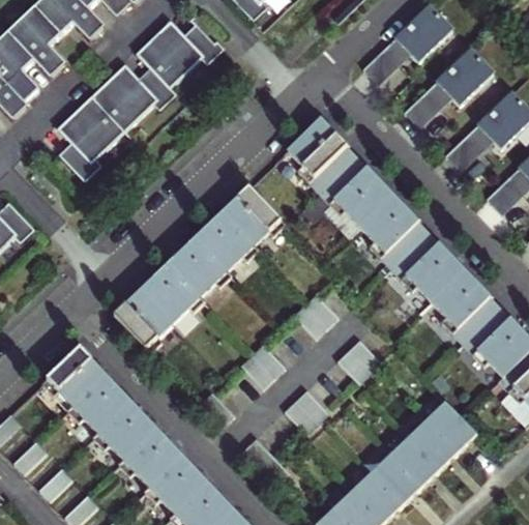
[(78,28),(89,40),(105,26),(88,8),(80,0),(41,0),(34,6),(61,34),(77,20),(79,22),(79,28),(78,28)]
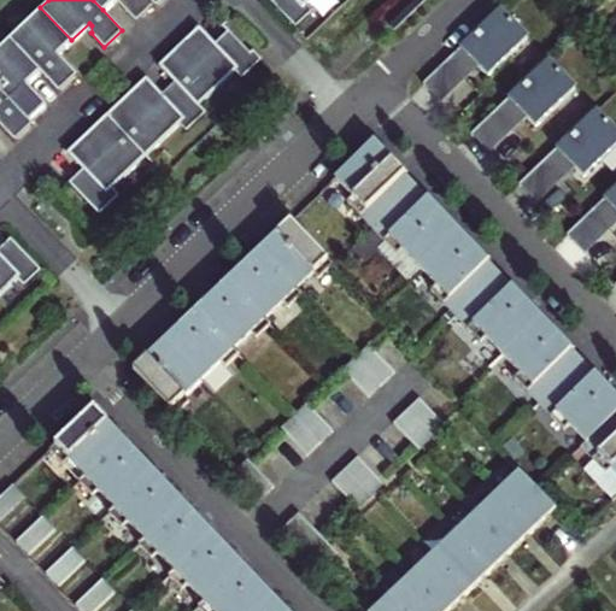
[(122,3),(121,3),(135,17),(152,1),(151,0),(93,0),(103,10),(112,0),(122,0),(122,3)]
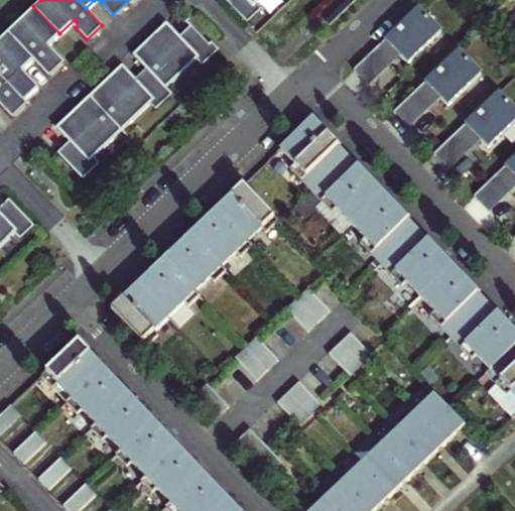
[(228,0),(247,19),(261,6),(255,0),(228,0)]
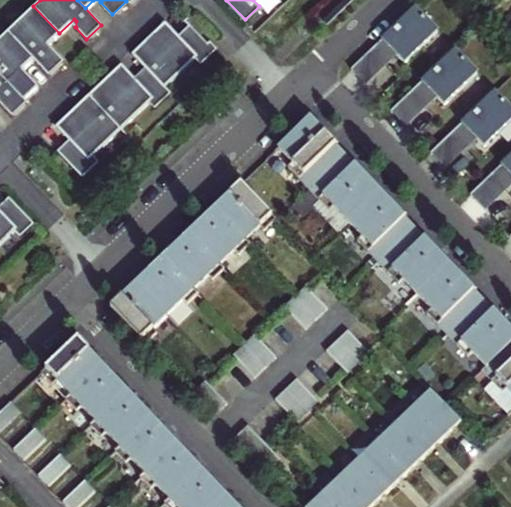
[(353,64),(365,77),(395,50),(404,59),(437,28),(414,5),(350,65),(351,66),(353,64)]
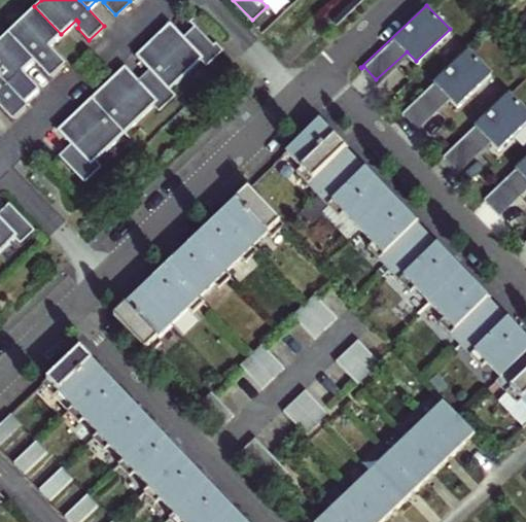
[(50,77),(65,63),(53,50),(45,51),(44,49),(61,34),(34,6),(7,31),(34,59),(50,77)]
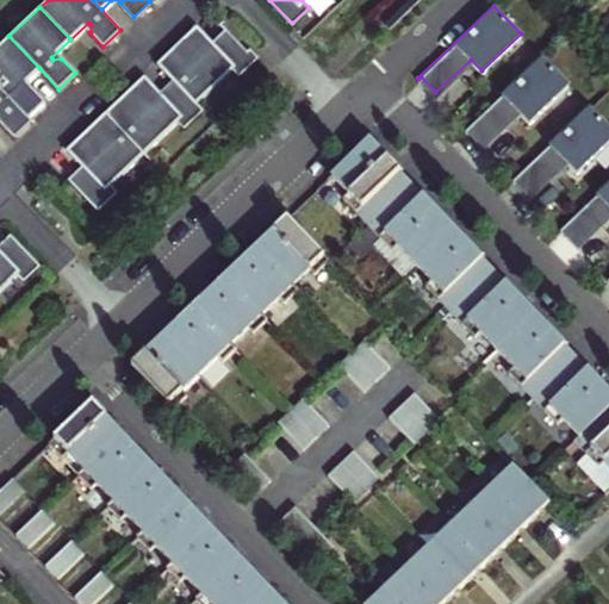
[(172,78),(173,76),(197,100),(228,67),(235,74),(254,56),(224,25),(210,39),(194,23),(156,61),(172,78)]
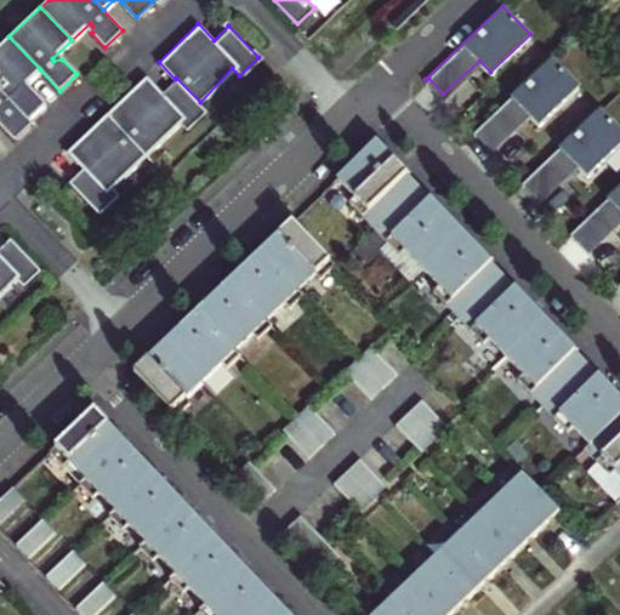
[(29,119),(45,103),(32,89),(23,90),(21,87),(40,69),(9,36),(0,44),(0,90),(28,120),(29,119)]
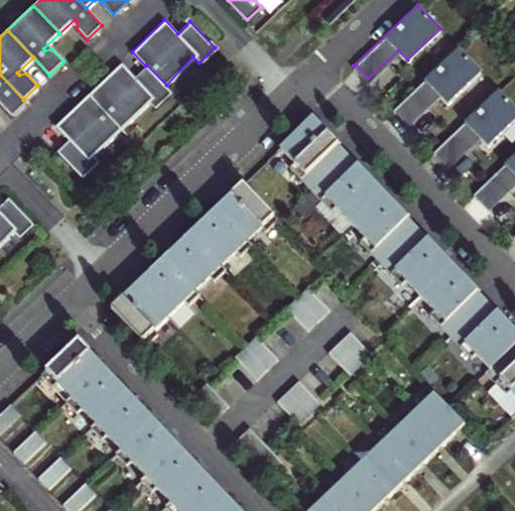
[(396,107),(408,120),(438,93),(447,102),(481,71),(458,46),(393,108),(394,109),(396,107)]
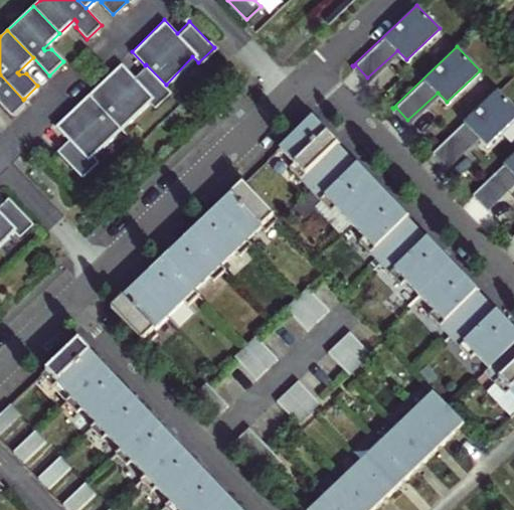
[(121,62),(89,93),(121,127),(149,100),(154,106),(170,90),(166,85),(146,64),(145,65),(135,75),(121,62)]
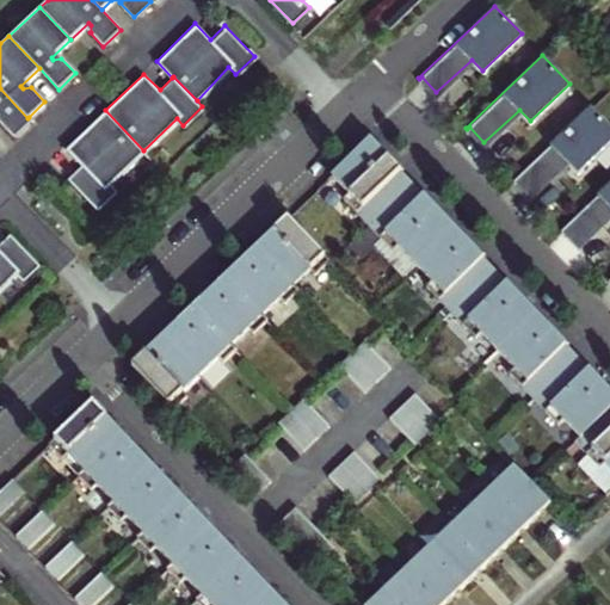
[(14,139),(32,122),(29,117),(28,118),(0,88),(0,112),(1,113),(0,117),(0,123),(14,139)]
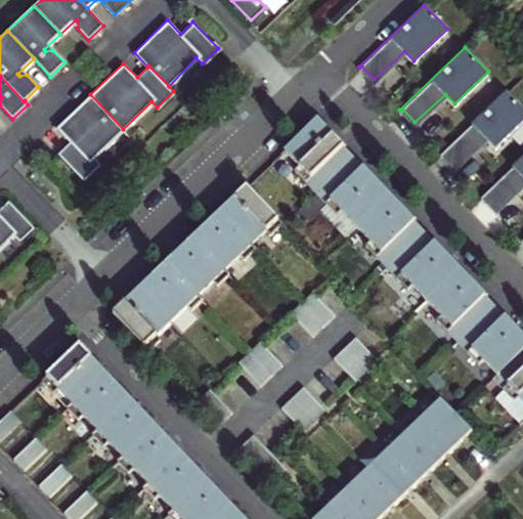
[(443,152),(455,165),(485,137),(494,146),(522,120),(522,109),(506,90),(440,153),(441,154),(443,152)]
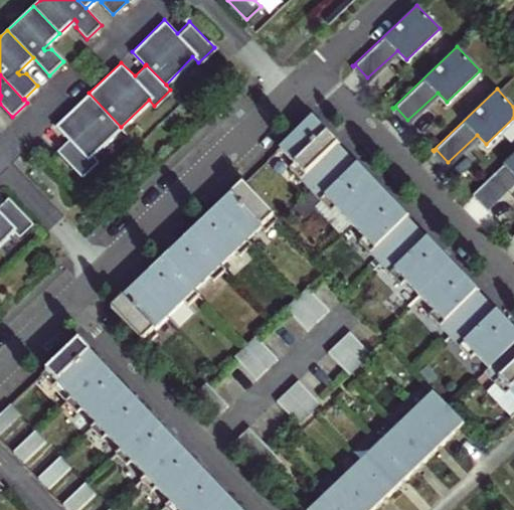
[(89,93),(54,125),(67,138),(57,149),(82,176),(97,163),(91,156),(121,127),(89,93)]
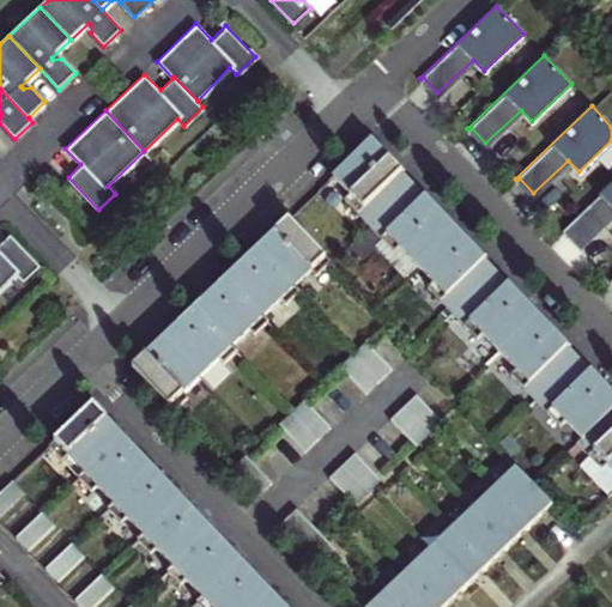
[(371,137),(332,174),(350,192),(345,196),(362,216),(369,223),(413,180),(371,137)]
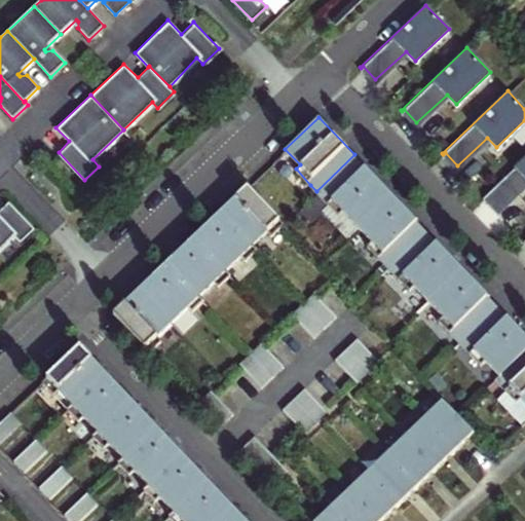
[(354,154),(316,191),(338,214),(342,209),(357,224),(390,192),(354,154)]
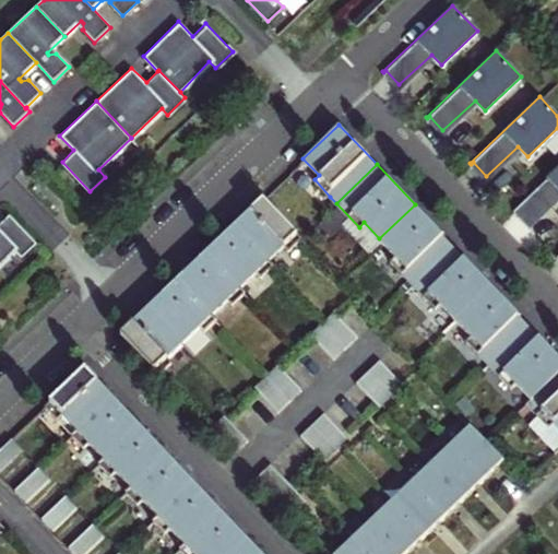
[(515,208),(530,222),(557,195),(557,165),(513,209),(514,210),(515,208)]
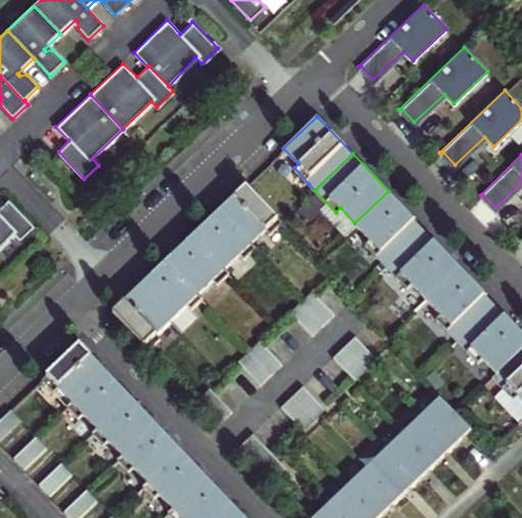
[(219,208),(250,242),(265,228),(270,233),(282,221),(246,183),(219,208)]
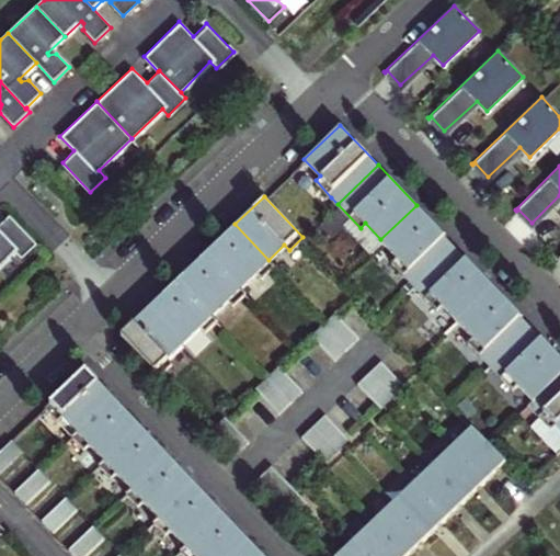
[(331,197),(323,204),(330,211),(338,204),(331,197)]
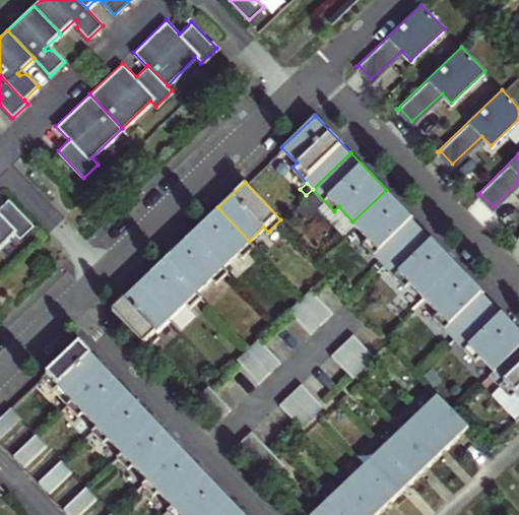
[(386,190),(352,221),(367,236),(362,241),(383,262),(420,227),(386,190)]
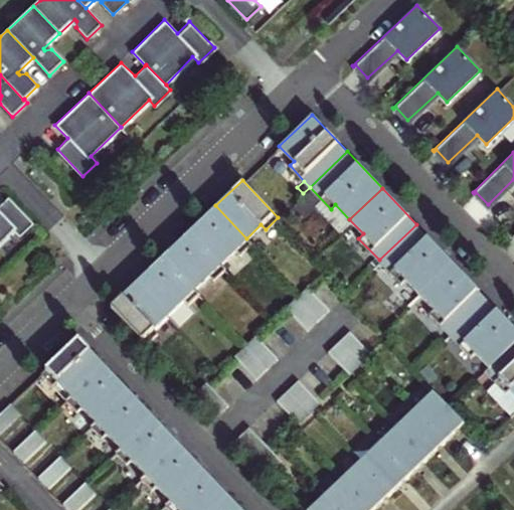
[(306,194),(295,204),(303,213),(314,202),(306,194)]
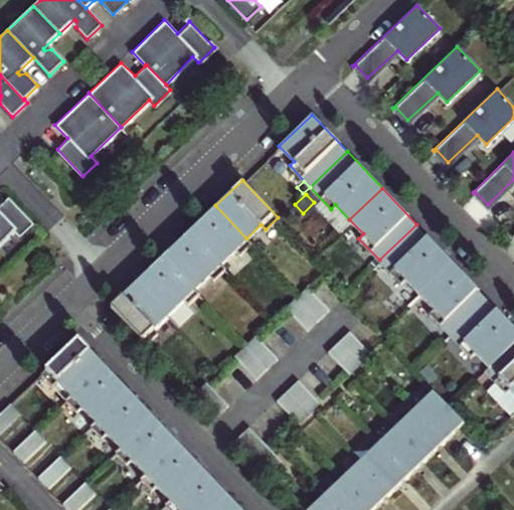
[(0,242),(11,231),(17,237),(33,222),(8,195),(0,203),(0,242)]
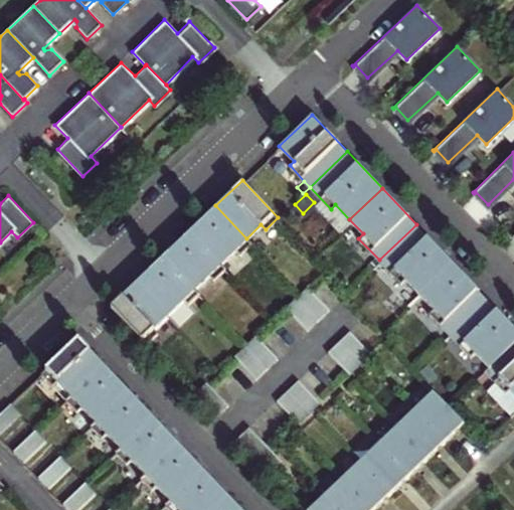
[(189,230),(220,264),(235,249),(239,253),(250,242),(246,238),(215,205),(189,230)]
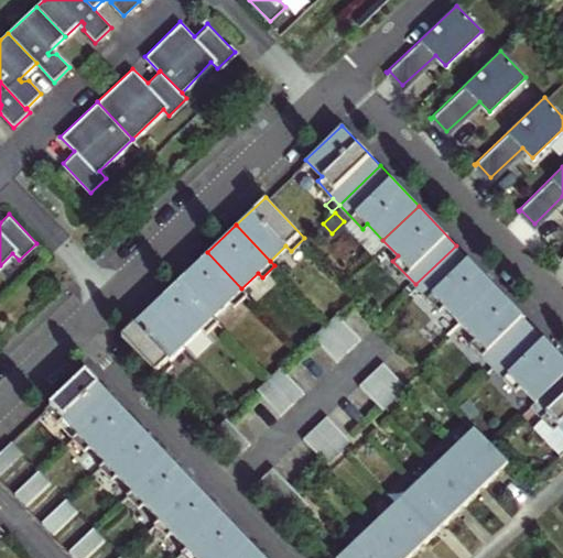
[(456,245),(415,284),(439,309),(444,304),(458,320),(495,286),(456,245)]
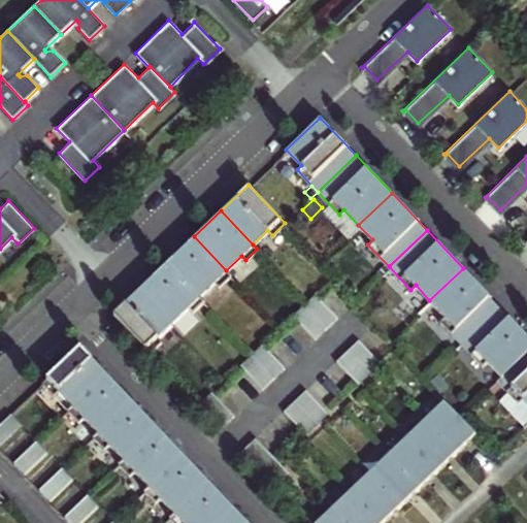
[(167,262),(199,295),(213,282),(219,286),(230,274),(226,270),(194,236),(167,262)]
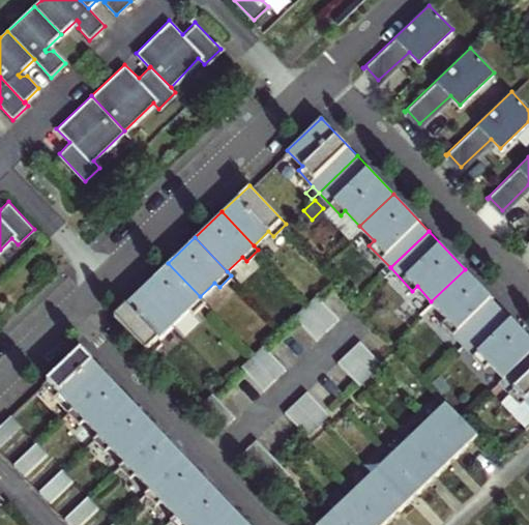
[(141,289),(173,322),(188,309),(193,313),(204,301),(200,296),(168,263),(141,289)]
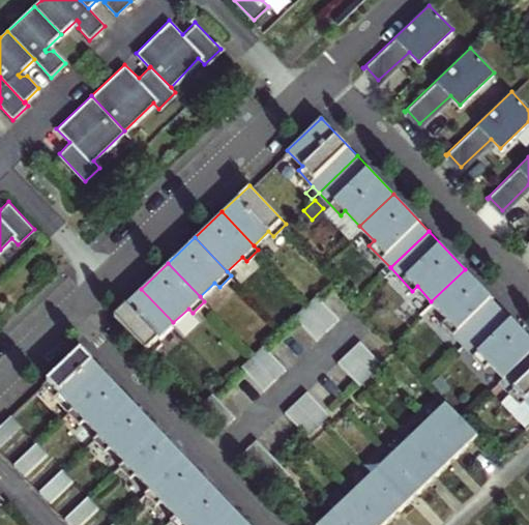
[(465,269),(431,301),(445,316),(441,321),(463,343),(500,307),(465,269)]
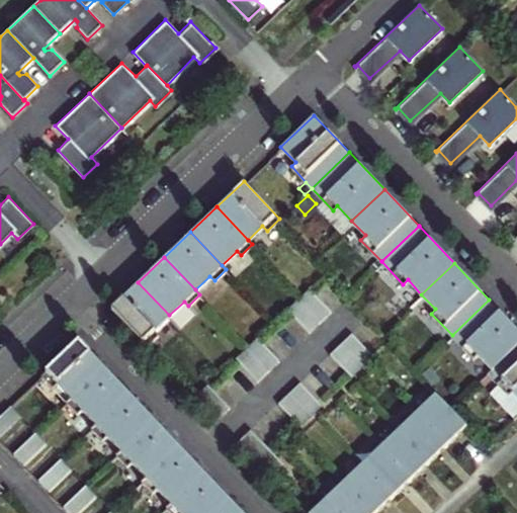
[(138,282),(111,308),(147,345),(159,333),(155,329),(169,315),(138,282)]
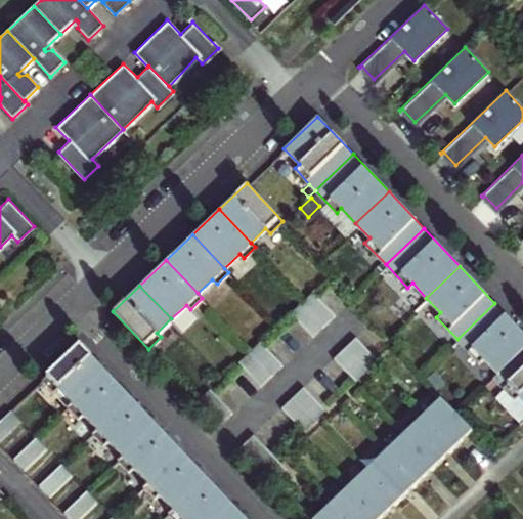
[(313,291),(303,302),(323,323),(334,312),(313,291)]
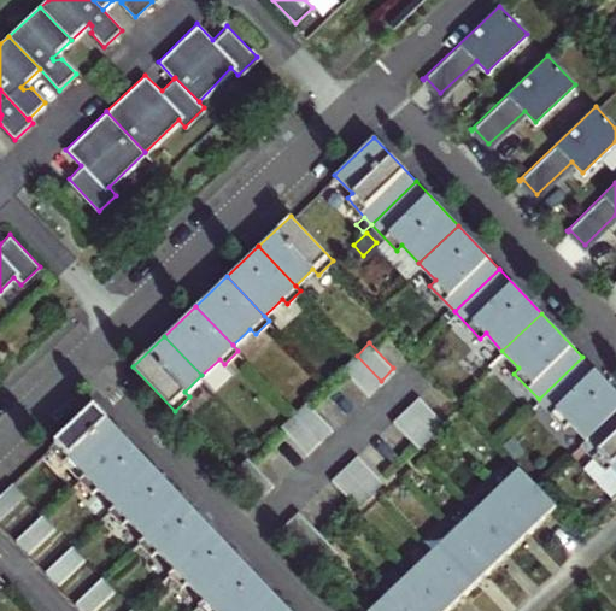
[(357,356),(342,368),(368,393),(381,381),(357,356)]
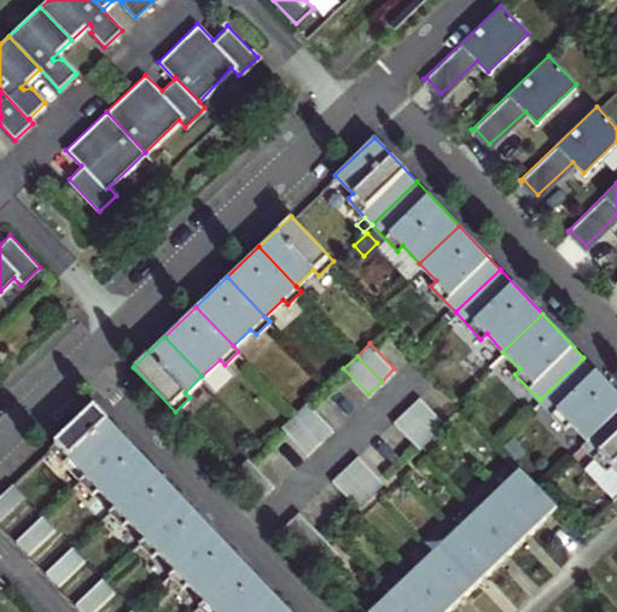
[(616,392),(583,357),(540,400),(565,427),(570,421),(587,438),(616,409),(616,392)]
